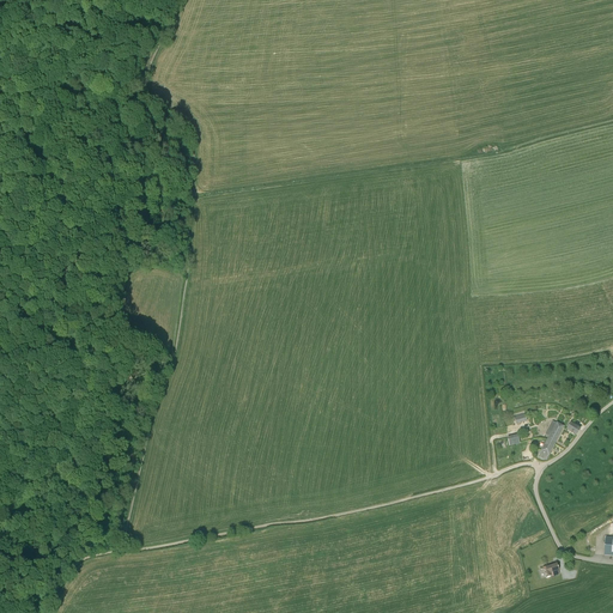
[(527,422),(526,414),(514,417),(516,425),(527,422)]
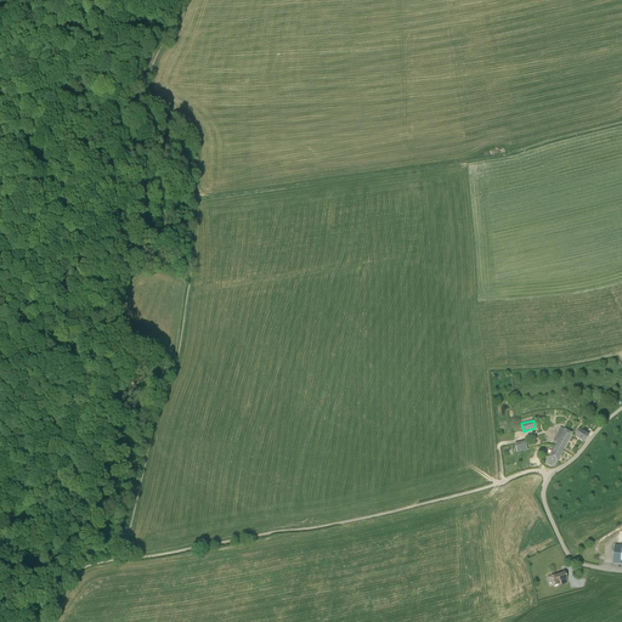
[(558,444),(557,445),(564,448),(571,434),(560,428),(553,441),(558,444)]
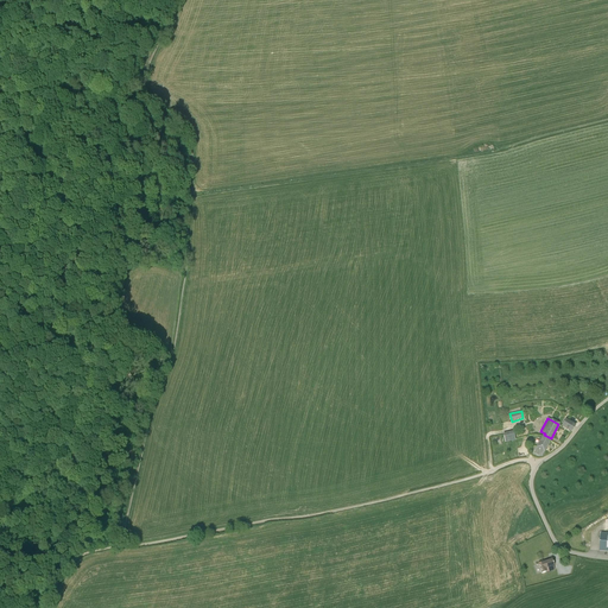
[(565,420),(562,426),(571,432),(575,426),(565,420)]
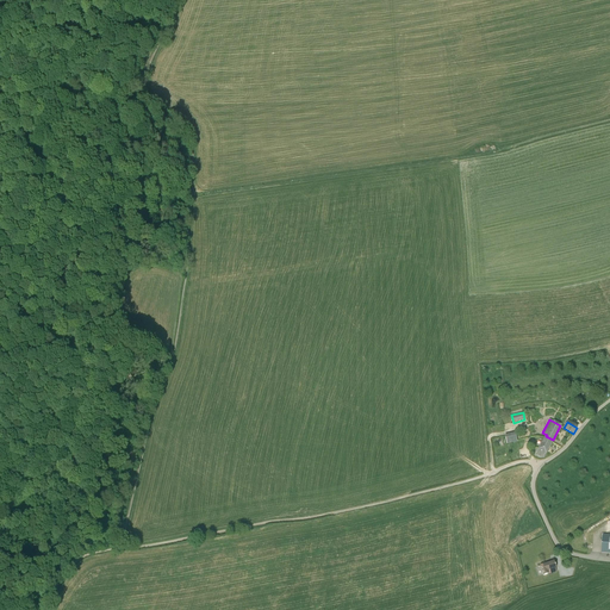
[(506,443),(517,441),(515,433),(504,435),(506,443)]
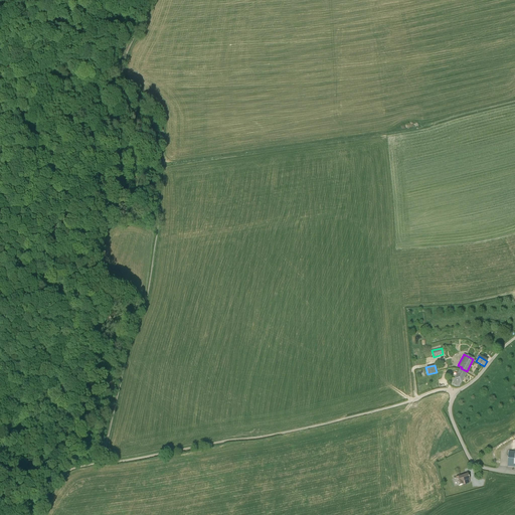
[(459,386),(467,371),(461,368),(453,383),(459,386)]
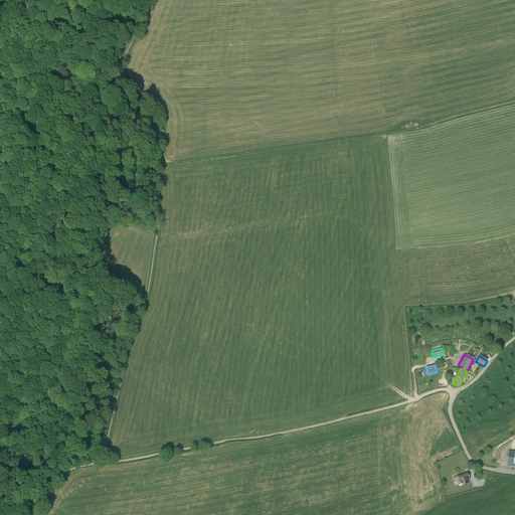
[(459,487),(459,486),(463,485),(470,483),(469,479),(470,479),(468,474),(456,478),(457,479),(453,480),(455,488),(459,487)]
